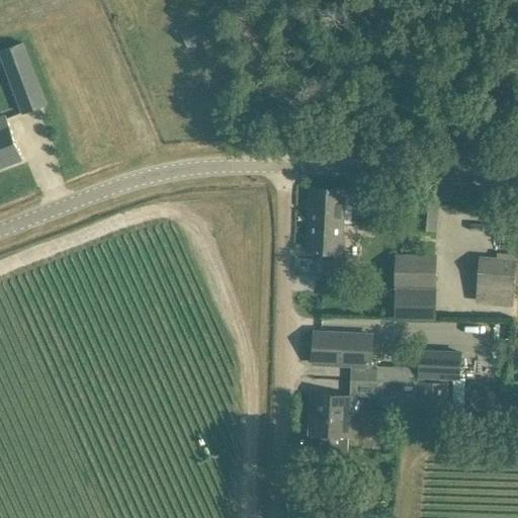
[(181,32),(187,47),(208,38),(201,23),(181,32)]
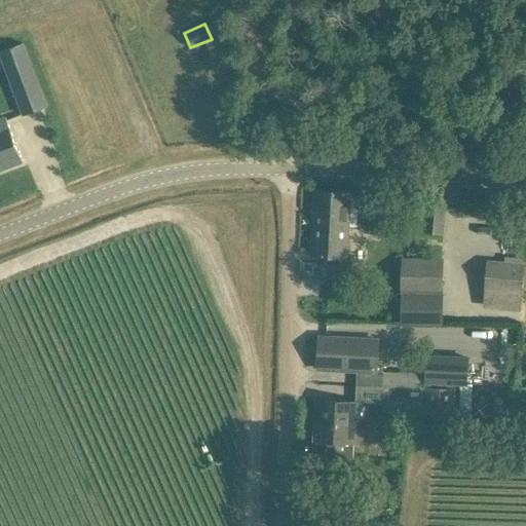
[(0,51),(0,53),(24,115),(47,107),(23,43),(0,51)]
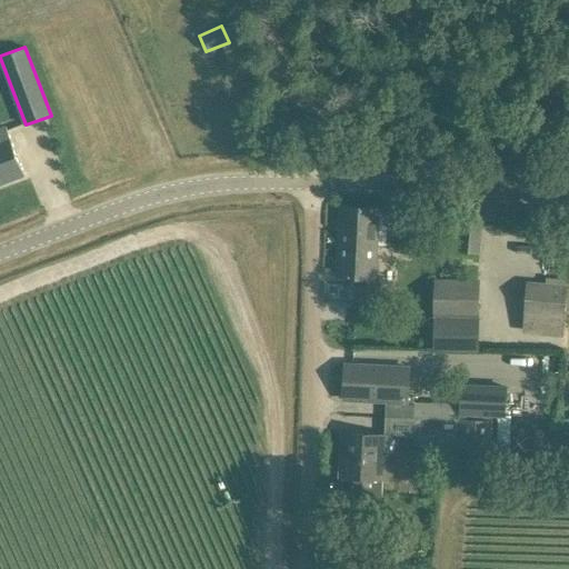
[(0,181),(3,181),(3,183),(25,176),(7,127),(0,129),(0,181)]
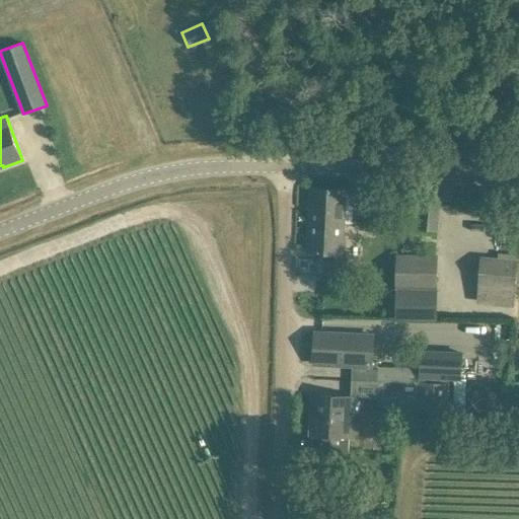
[(311,188),(309,220),(344,221),(346,190),(311,188)]
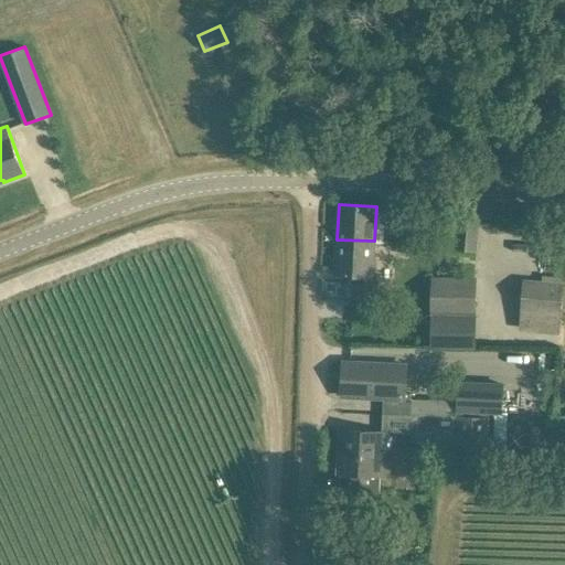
[(480,214),(458,212),(454,249),(477,252),(480,214)]
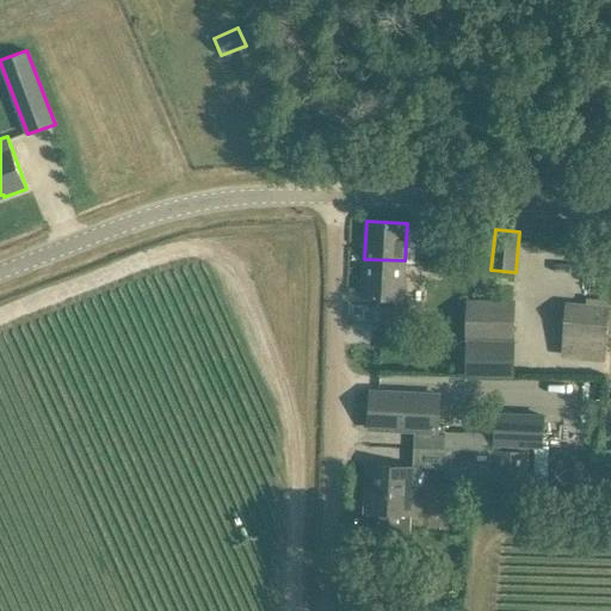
[(405,260),(364,259),(362,296),(382,297),(381,323),(405,325),(406,283),(403,282),(405,260)]
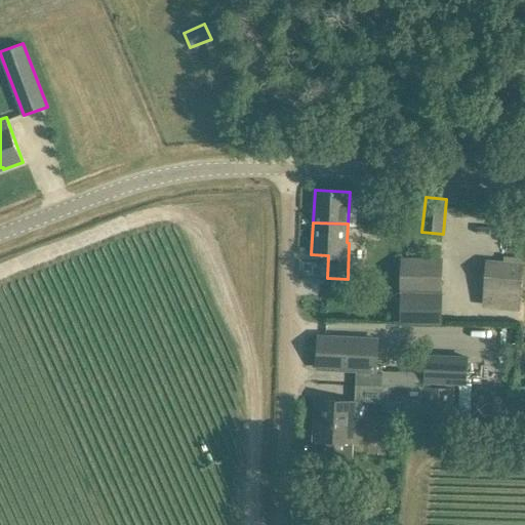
[(403,259),(403,280),(403,289),(440,290),(440,281),(440,260),(403,259)]
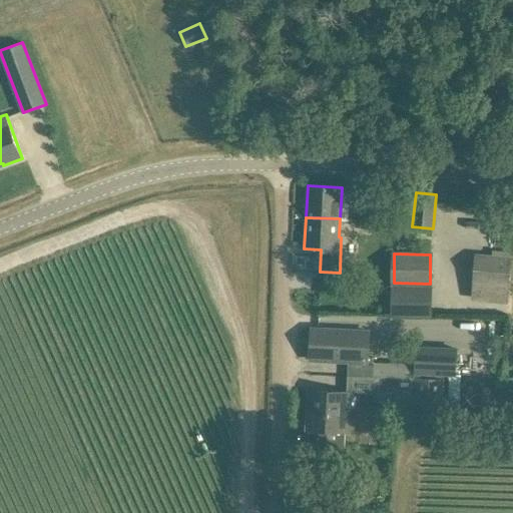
[(474,282),(510,285),(512,260),(477,257),(474,282)]
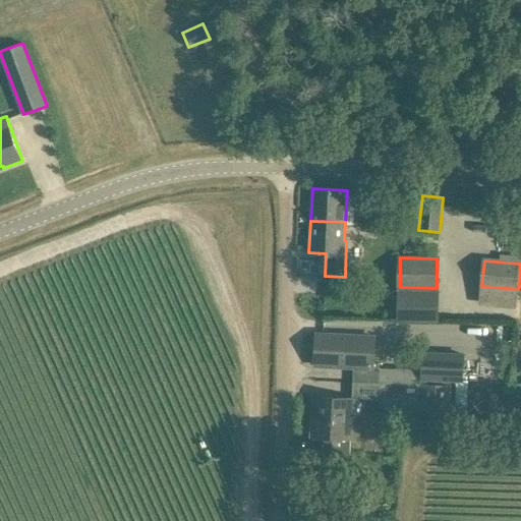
[(353,383),(380,384),(380,383),(463,386),(464,352),(422,350),(421,369),(380,367),(380,364),(374,364),(375,336),(317,334),(316,365),(354,367),(353,383)]
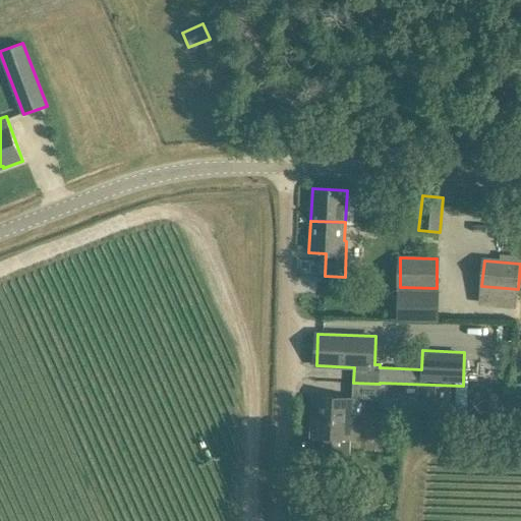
[(380,383),(380,384),(379,407),(419,409),(418,428),(449,429),(449,428),(462,429),(463,386),(380,383)]
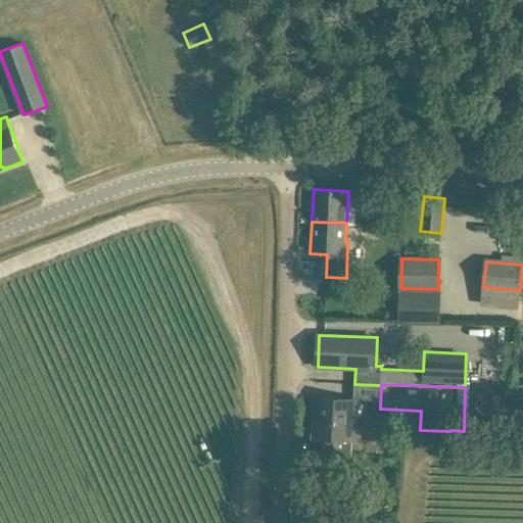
[(315,397),(313,438),(325,439),(324,455),(350,456),(352,440),(354,399),(315,397)]
